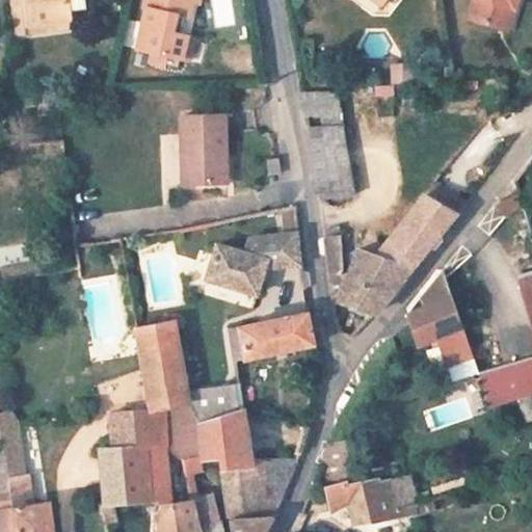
[(24,0),(27,28),(70,22),(69,14),(67,0),(24,0)]
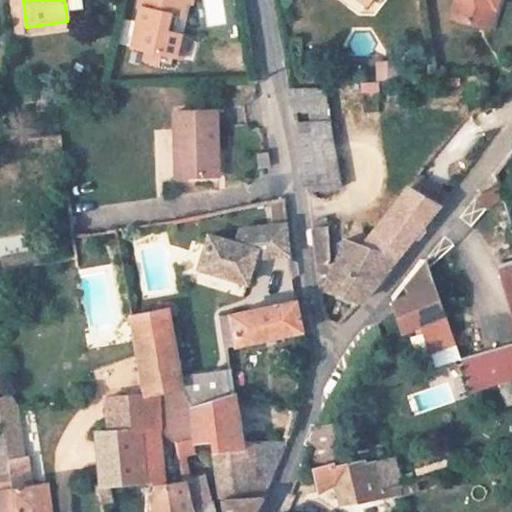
[(81,11),(79,0),(64,0),(66,13),(81,11)]
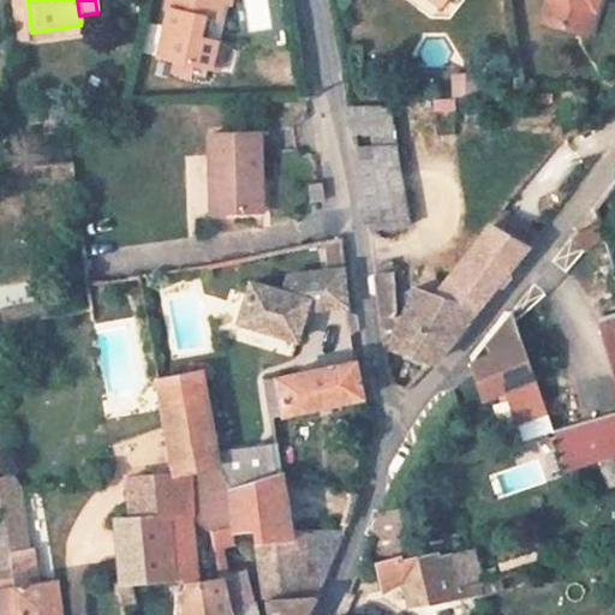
[(220,73),(231,23),(213,18),(216,1),(232,6),(232,0),(174,0),(172,12),(178,13),(166,60),(220,73)]
